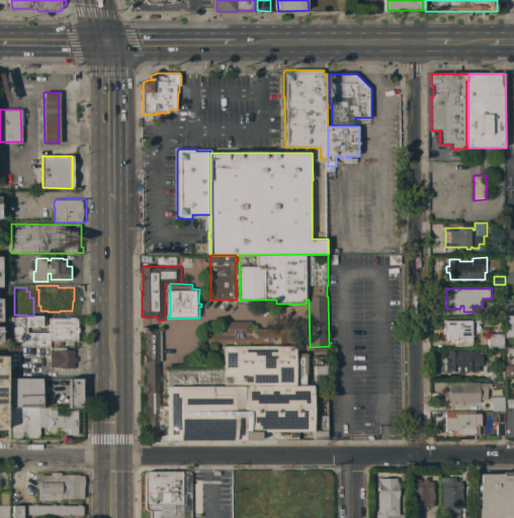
[(14,317),(29,317),(45,317),(45,327),(30,327),(30,333),(52,333),(52,319),(72,319),(72,318),(78,318),(78,319),(80,319),(80,328),(81,328),(81,332),(80,332),(80,341),(52,341),(52,347),(41,347),(41,346),(18,346),(18,335),(14,335),(14,317)]
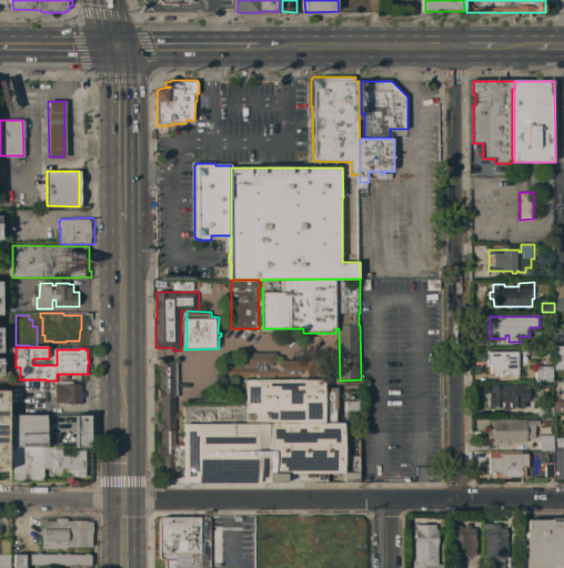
[(490,372),(490,365),(490,352),(521,351),(521,369),(522,369),(522,375),(521,375),(521,376),(504,376),(504,373),(493,373),(493,372),(490,372)]
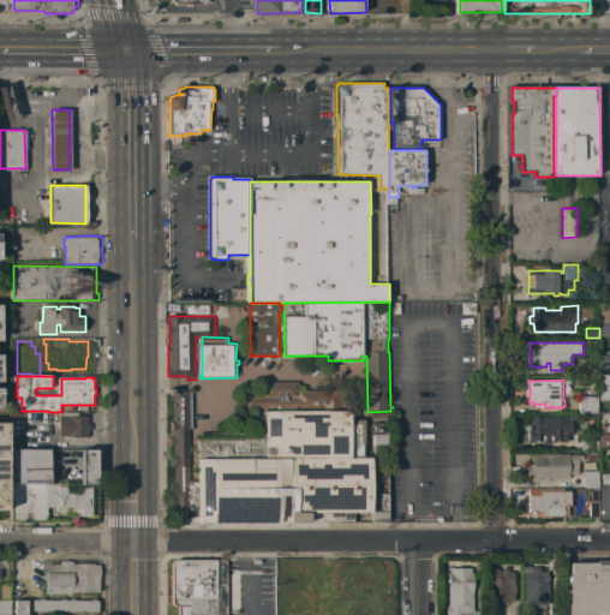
[(172,389),(185,389),(185,390),(195,390),(195,428),(191,428),(191,483),(202,483),(201,459),(199,459),(199,435),(214,435),(214,434),(263,433),(263,435),(267,435),(265,423),(262,423),(261,422),(259,418),(261,416),(267,416),(267,411),(279,411),(279,407),(249,408),(249,407),(247,407),(247,398),(249,398),(249,396),(265,396),(265,393),(262,393),(262,386),(265,386),(265,382),(301,382),(301,390),(344,390),(350,390),(350,411),(352,411),(352,419),(366,419),(366,443),(364,443),(364,458),(372,458),(372,512),(356,512),(356,521),(186,523),(186,518),(175,518),(175,493),(174,493),(174,482),(177,482),(177,467),(174,467),(174,457),(177,457),(175,446),(174,446),(174,439),(175,439),(175,436),(174,436),(174,422),(177,422),(175,400),(172,400),(172,395),(172,389)]
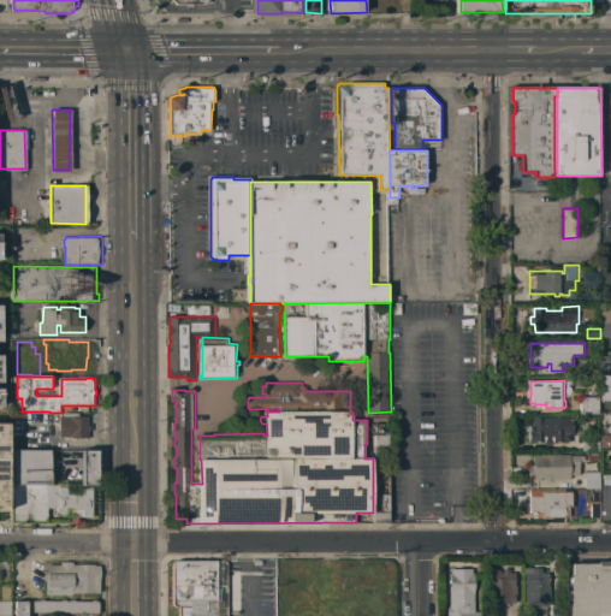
[(583,391),(601,391),(601,414),(583,414),(583,391)]
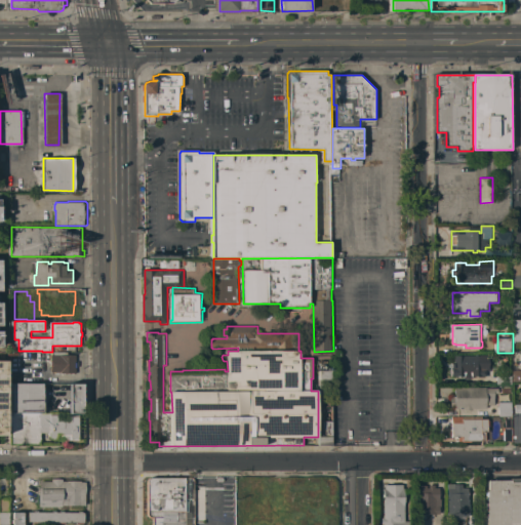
[(52,353),(69,353),(69,355),(77,355),(77,373),(56,373),(56,372),(52,372),(52,353)]
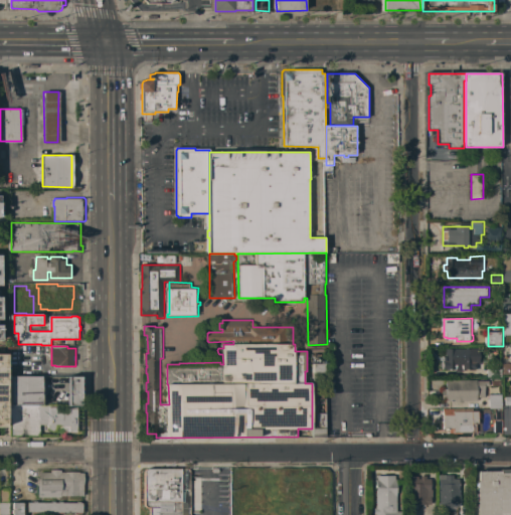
[(448,349),(482,349),(482,362),(486,362),(486,368),(504,368),(504,377),(484,377),(484,369),(465,369),(465,371),(457,371),(457,369),(445,369),(445,367),(443,367),(443,362),(445,362),(445,360),(445,359),(444,359),(444,357),(445,357),(445,356),(448,356),(448,355),(447,355),(447,350),(448,350),(448,349)]
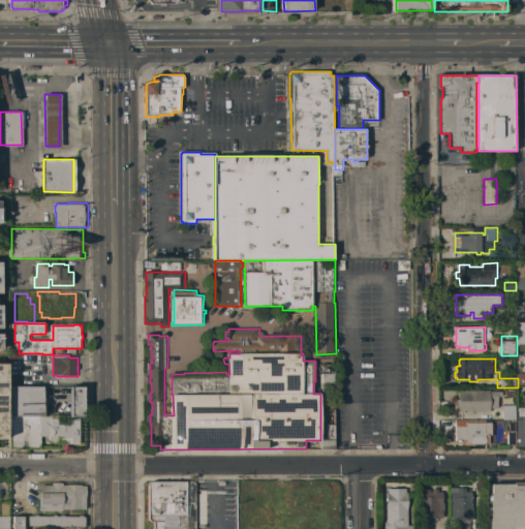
[(0,364),(8,364),(8,434),(7,434),(7,438),(0,438),(0,364)]
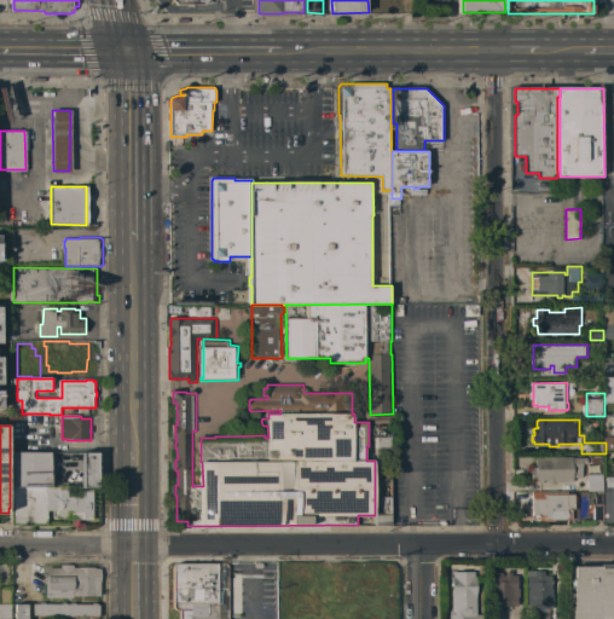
[(377,438),(391,437),(392,478),(378,474),(377,438)]
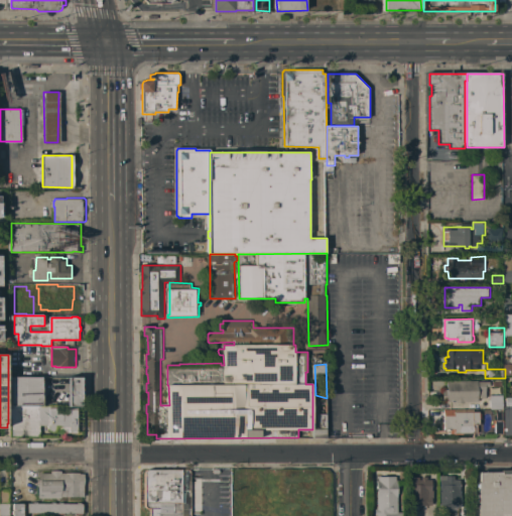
[(43,406),(12,405),(12,377),(43,377),(43,406)]
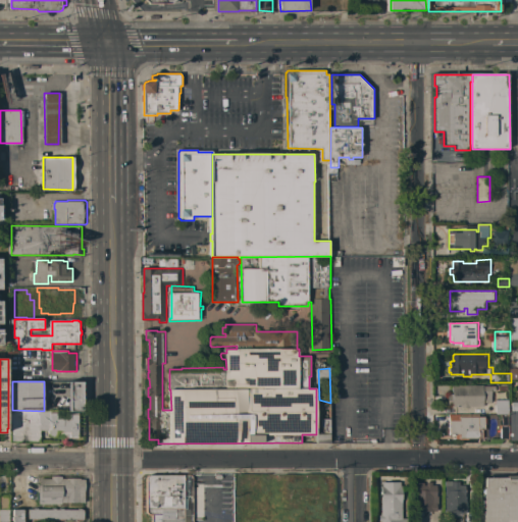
[(70,382),(84,382),(84,412),(71,412),(70,382)]
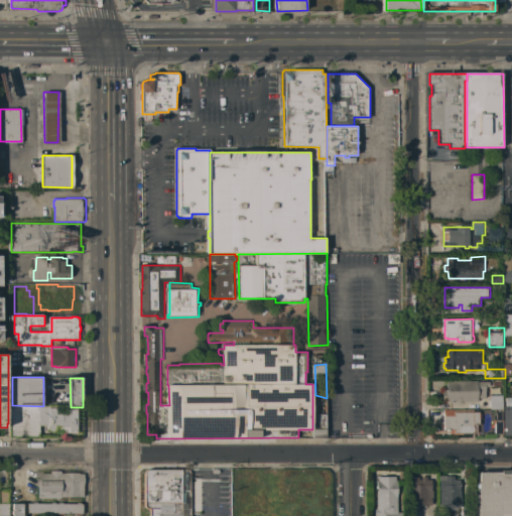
[(480,381),(480,382),(492,381),(492,387),(488,387),(488,398),(480,398),(480,402),(466,402),(466,403),(458,403),(458,402),(444,402),(444,390),(449,389),(449,381),(480,381)]
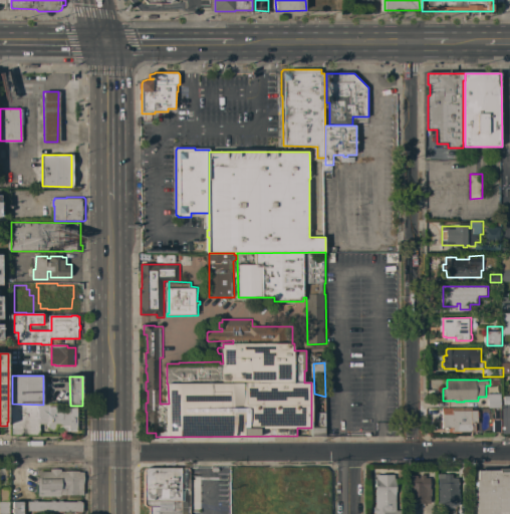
[(502,395),(502,400),(503,400),(503,408),(490,408),(490,400),(489,400),(489,395),(502,395)]
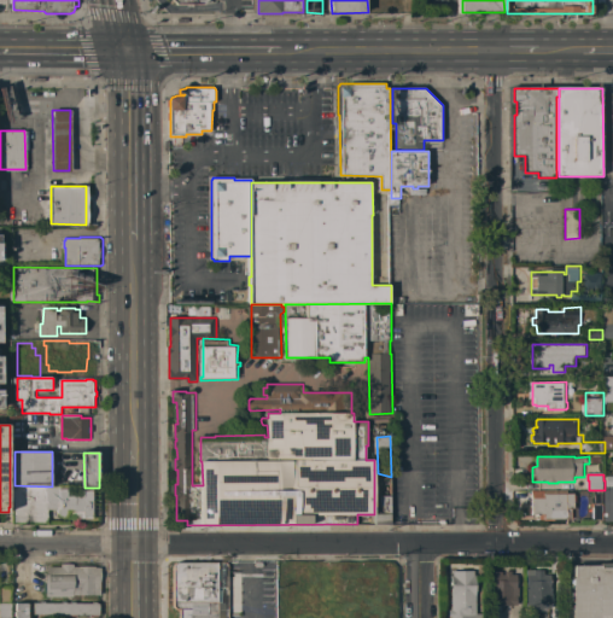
[(381,479),(392,479),(393,524),(377,524),(377,513),(381,513),(381,479)]
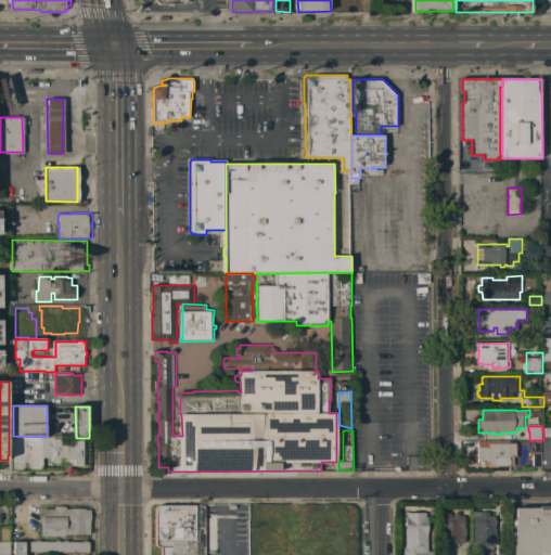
[(56,438),(64,438),(64,442),(67,442),(67,444),(75,444),(75,439),(87,439),(87,466),(63,466),(63,463),(61,464),(60,465),(58,465),(56,464),(54,462),(53,462),(53,457),(45,457),(45,470),(13,469),(13,436),(47,437),(47,438),(56,438)]
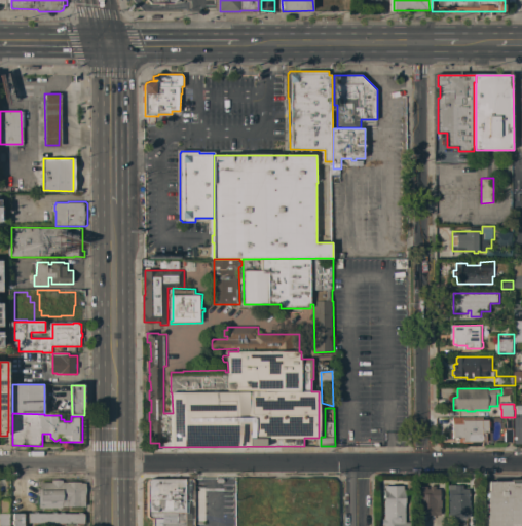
[(464,418),(464,420),(490,420),(490,433),(489,433),(489,441),(485,441),(485,442),(473,442),(473,443),(464,443),(464,442),(460,442),(460,438),(454,438),(454,418),(464,418)]
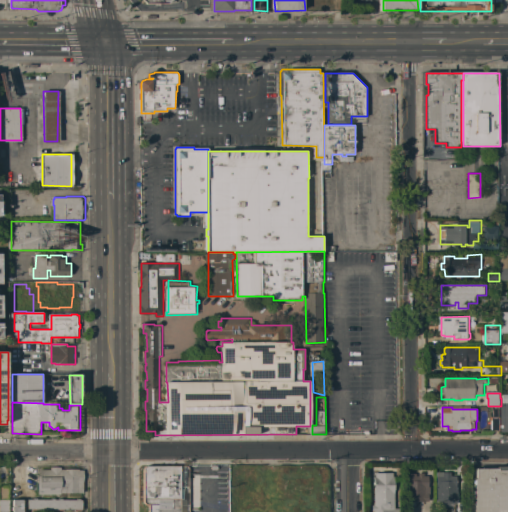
[(501,431),(493,431),(493,420),(491,420),(491,417),(495,417),(495,410),(500,410),(500,417),(501,417),(501,431)]
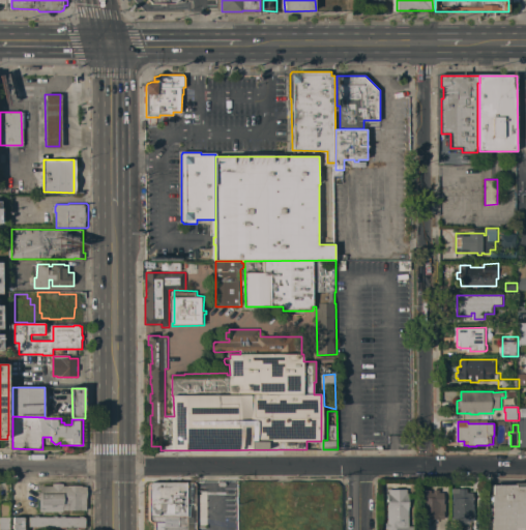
[(493,529),(493,516),(492,516),(492,508),(493,508),(493,503),(492,503),(492,495),(495,495),(495,484),(516,486),(516,482),(525,482),(525,529),(493,529)]
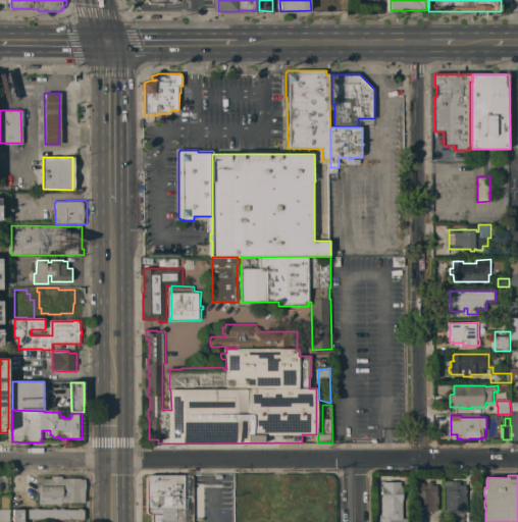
[(53,478),(53,477),(64,476),(64,478),(83,478),(83,479),(87,479),(87,488),(87,490),(87,503),(63,503),(63,504),(41,504),(41,485),(43,485),(43,478),(53,478)]
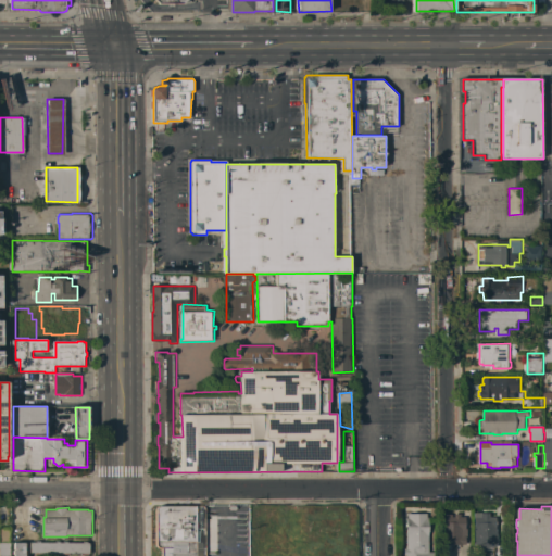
[(158,543),(159,509),(159,508),(160,507),(207,507),(208,508),(208,543),(208,555),(164,555),(164,548),(161,548),(160,547),(159,546),(158,545),(158,543)]
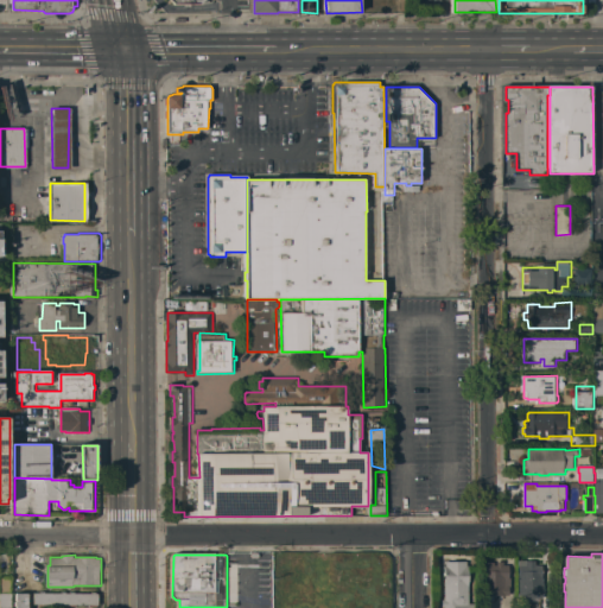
[(279,607),(279,569),(286,569),(286,563),(297,563),(297,556),(311,556),(311,570),(304,570),(305,595),(304,595),(304,606),(296,606),(296,607),(279,607)]
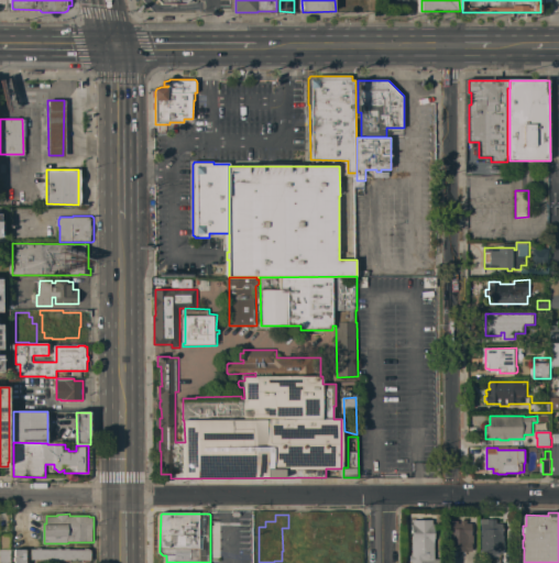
[(328,519),(328,520),(336,520),(336,521),(352,521),(352,545),(331,545),(331,548),(322,548),(322,545),(314,545),(314,533),(315,533),(315,520),(328,519)]
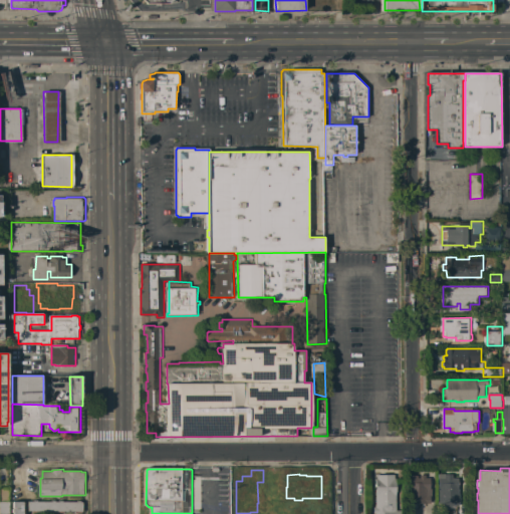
[(375,507),(377,507),(377,479),(378,479),(378,475),(396,474),(397,478),(398,478),(398,510),(403,510),(403,513),(377,513),(375,513),(375,507)]
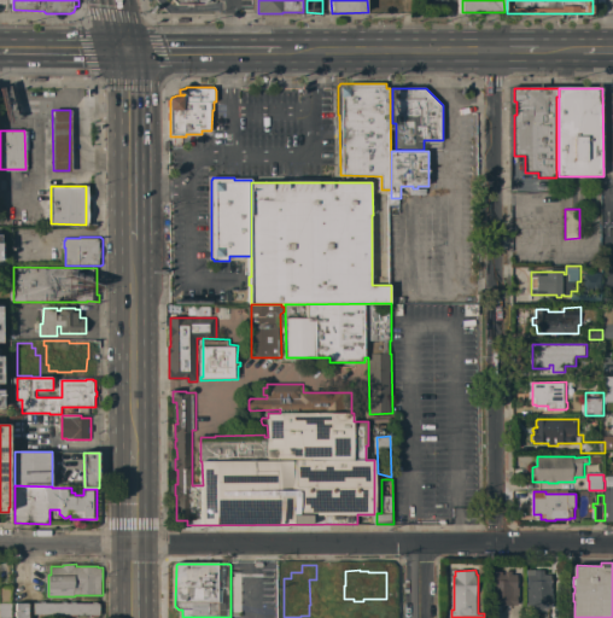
[(546,570),(546,575),(553,575),(553,594),(554,594),(554,604),(553,604),(553,608),(530,608),(529,570),(546,570)]
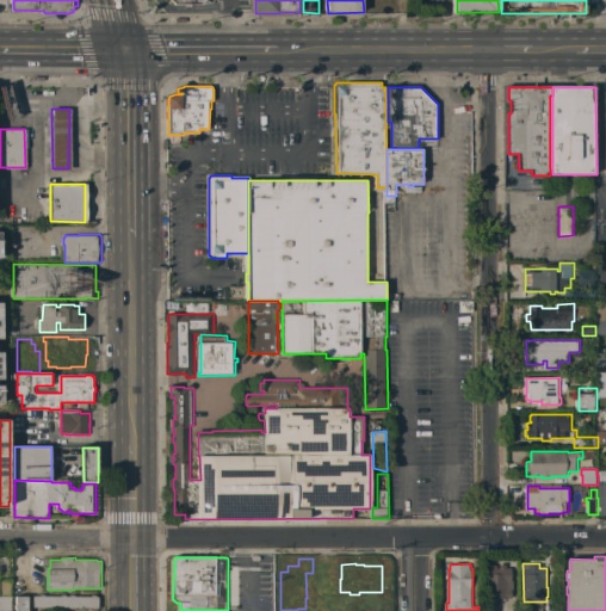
[(486,604),(486,566),(499,566),(499,568),(501,568),(501,565),(507,565),(507,568),(513,568),(513,580),(514,580),(514,590),(513,590),(513,598),(509,598),(509,599),(504,599),(504,598),(498,598),(498,603),(486,604)]
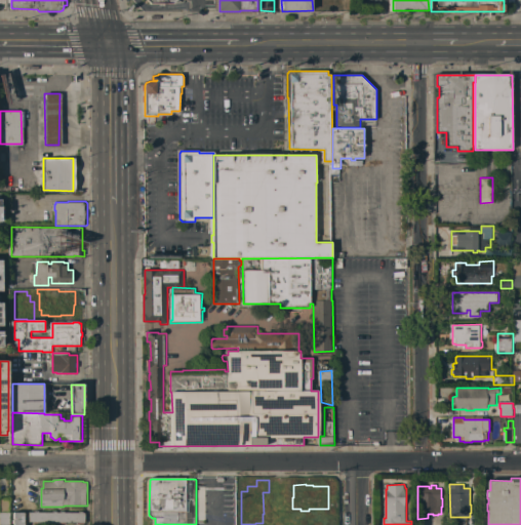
[(279,496),(279,498),(280,498),(280,500),(281,500),(281,502),(280,502),(280,511),(271,512),(271,498),(272,498),(272,497),(279,496)]
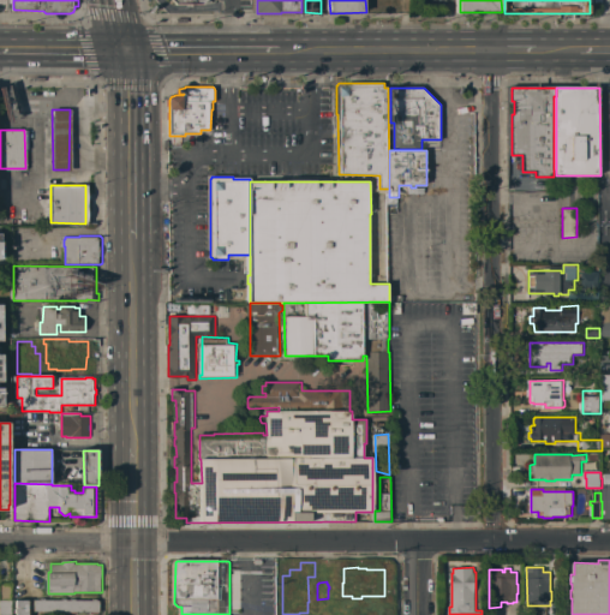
[(0,584),(12,584),(12,599),(0,599),(0,584)]
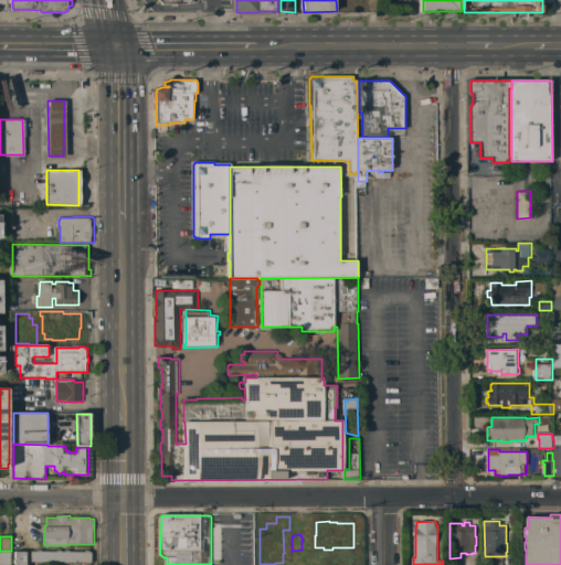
[(39,551),(40,550),(43,550),(43,551),(59,551),(59,550),(63,550),(63,551),(67,551),(67,550),(71,550),(71,551),(86,551),(86,550),(91,550),(91,552),(93,552),(93,562),(92,562),(92,564),(84,564),(84,562),(72,562),(72,564),(54,564),(54,562),(45,562),(45,564),(38,563),(38,562),(33,562),(33,552),(39,551)]
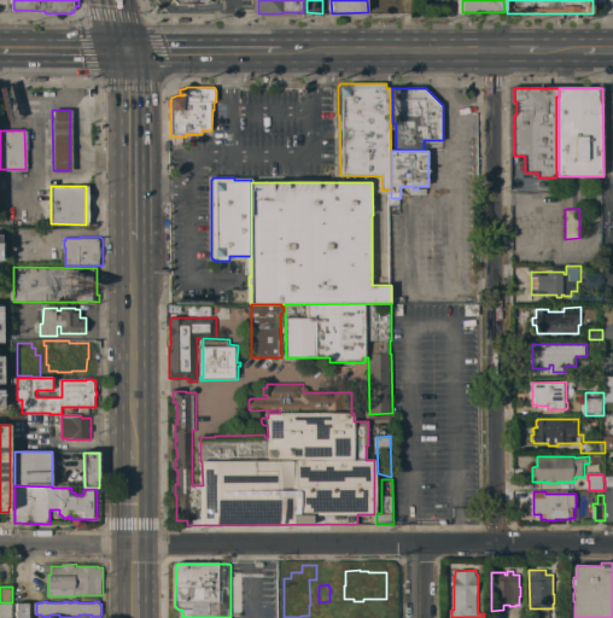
[(0,617),(0,602),(15,602),(15,617),(0,617)]
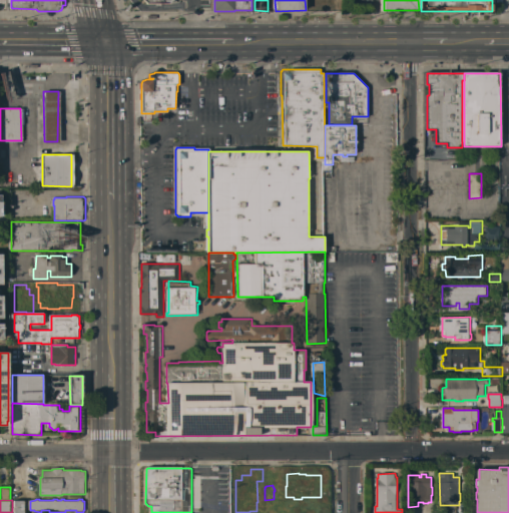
[(15,512),(15,511),(14,511),(14,508),(15,508),(15,500),(25,501),(24,512),(15,512)]
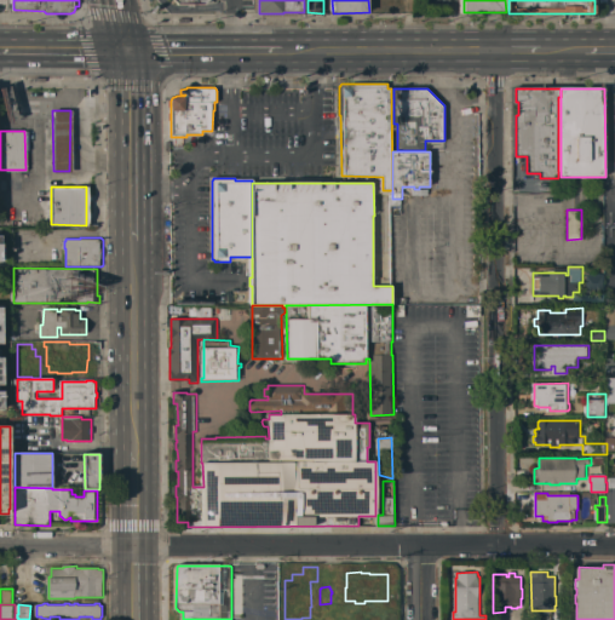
[(345,606),(345,615),(329,615),(329,606),(345,606)]
